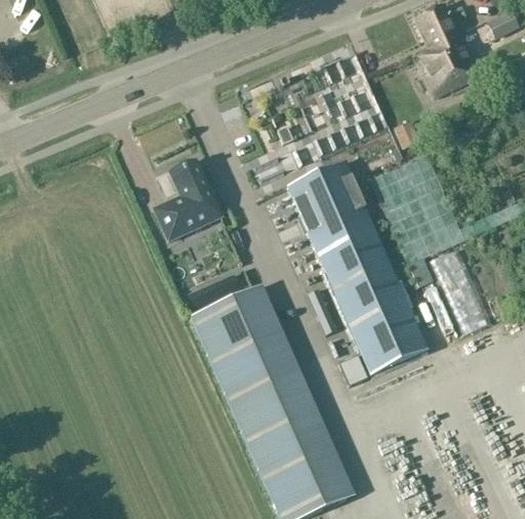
[(442,4),(415,17),(430,47),(411,55),(433,98),(482,74),(461,31),(456,33),(442,4)]
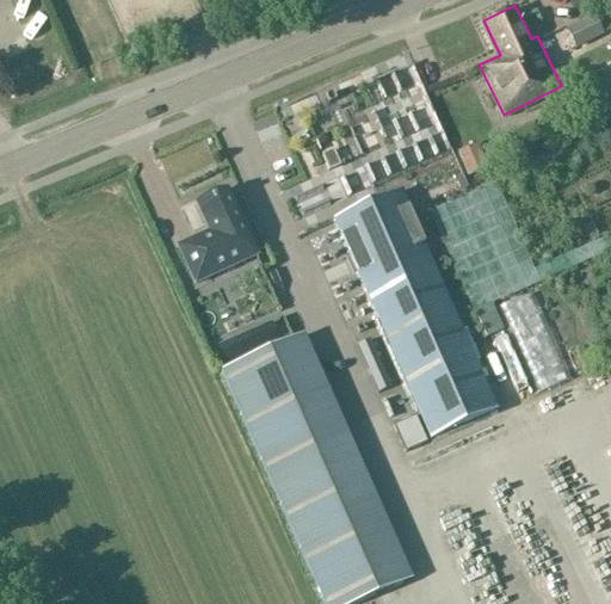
[(565,25),(574,44),(603,31),(602,28),(610,23),(610,6),(610,5),(593,13),(592,12),(565,25)]
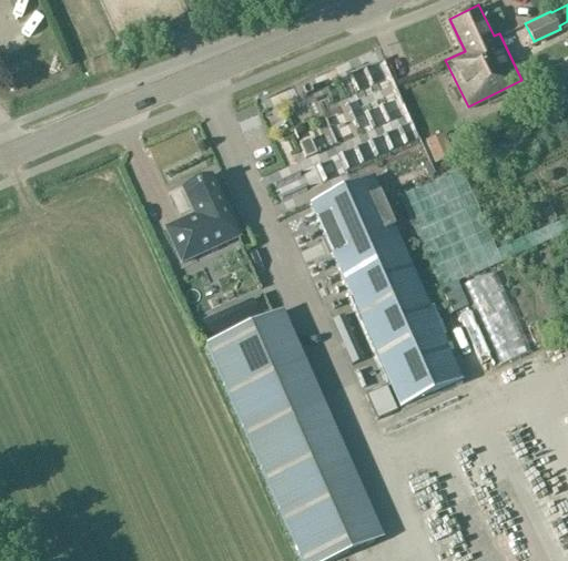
[(406,63),(417,60),(411,38),(399,41),(406,63)]
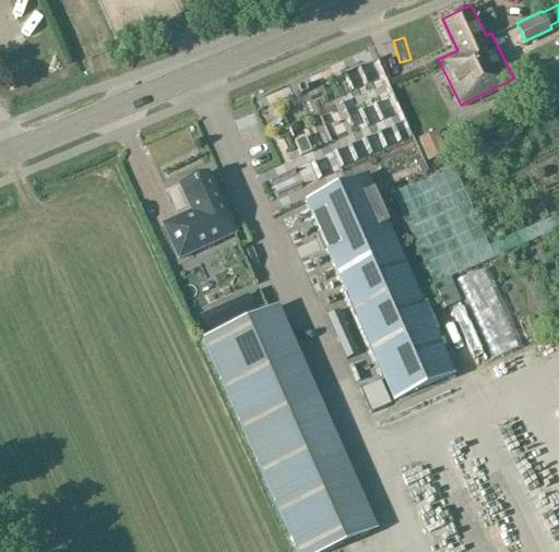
[(444,150),(436,128),(418,134),(427,156),(444,150)]
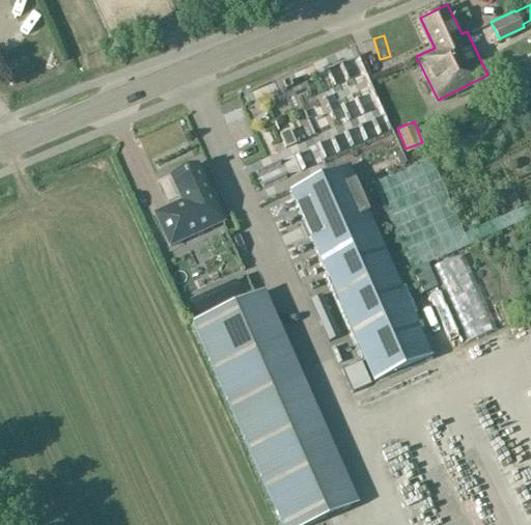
[(392,126),(364,139),(375,161),(402,147),(392,126)]
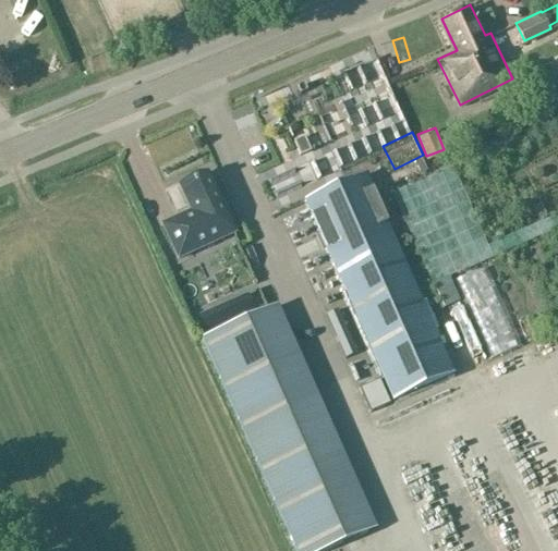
[(180,212),(164,220),(178,253),(235,227),(207,168),(180,180),(181,183),(192,207),(180,212)]
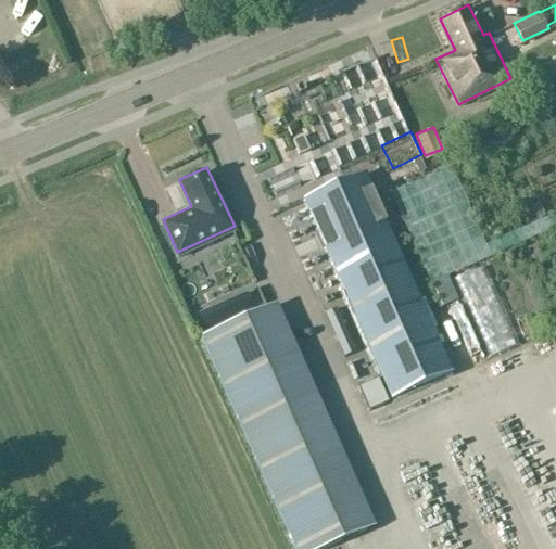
[(362,170),(303,196),(302,198),(391,396),(456,367),(447,347),(443,349),(362,170)]
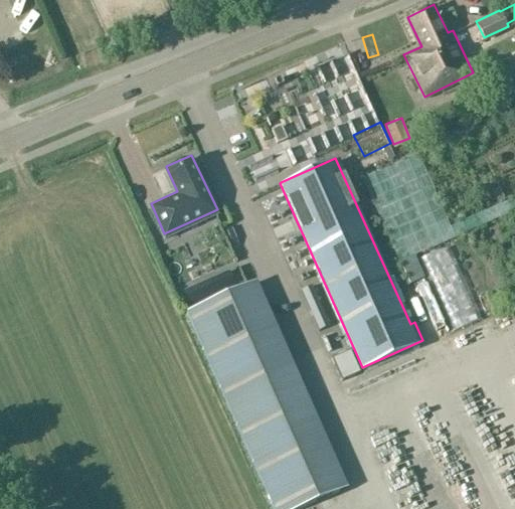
[(432,242),(458,319),(486,310),(461,232),(432,242)]
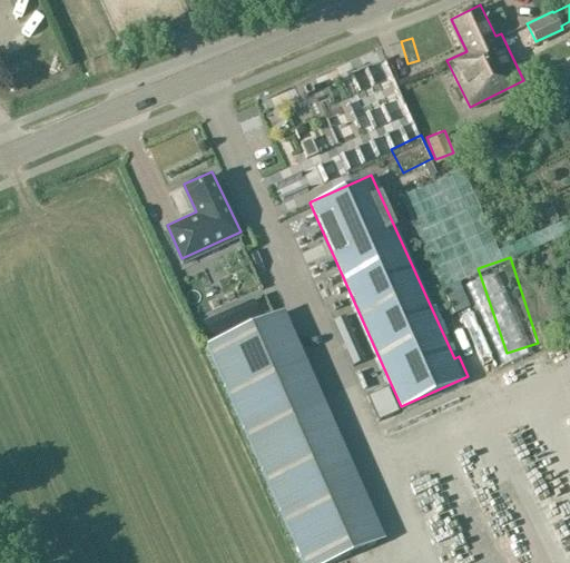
[(283,308),(207,342),(205,343),(302,562),(322,562),(383,536),(283,308)]
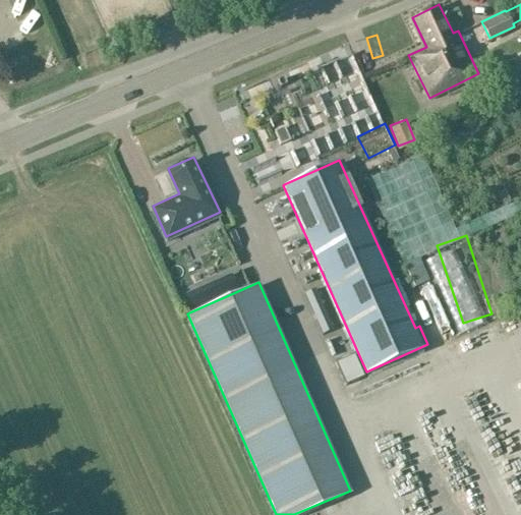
[(345,381),(363,372),(354,351),(335,359),(345,381)]
